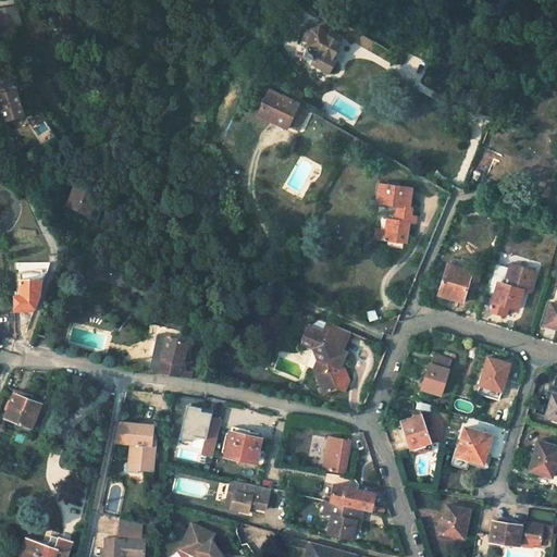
[(0,27),(22,25),(19,4),(0,7),(0,27)]
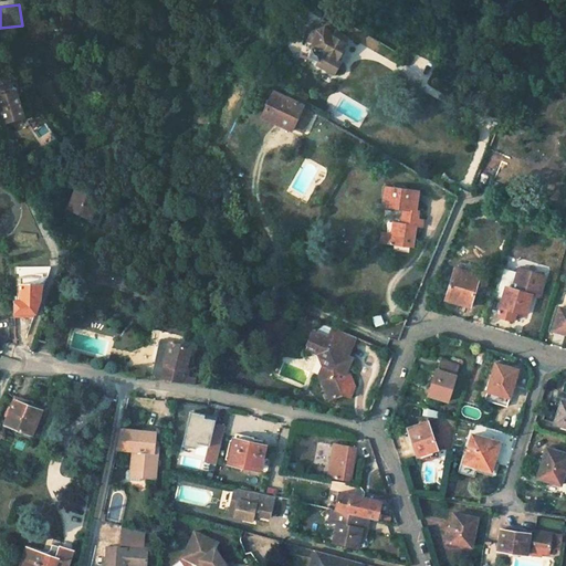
[(314,32),(311,40),(315,43),(310,55),(321,62),(318,64),(336,73),(342,61),(339,59),(352,37),(335,29),(332,35),(324,31),(320,34),(314,32)]
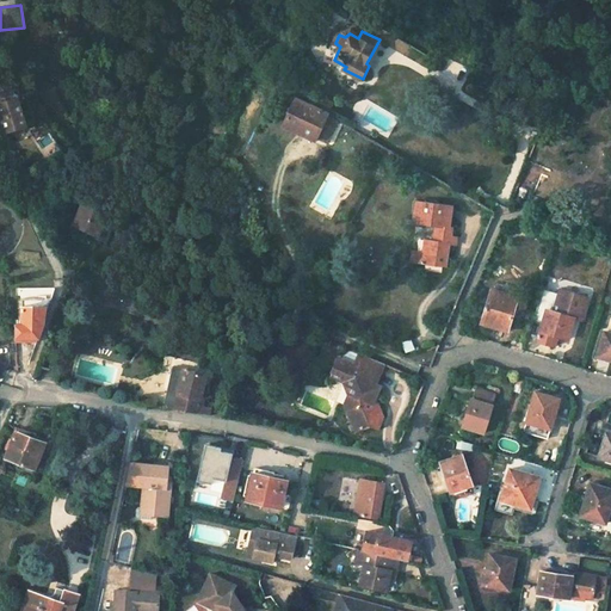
[(5,131),(25,125),(18,98),(0,103),(0,111),(5,130),(5,131)]
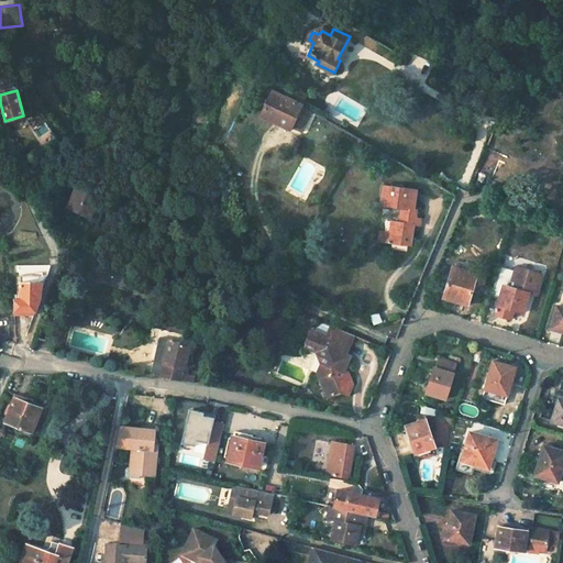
[(290,100),(301,106),(306,96),(295,90),(290,100)]
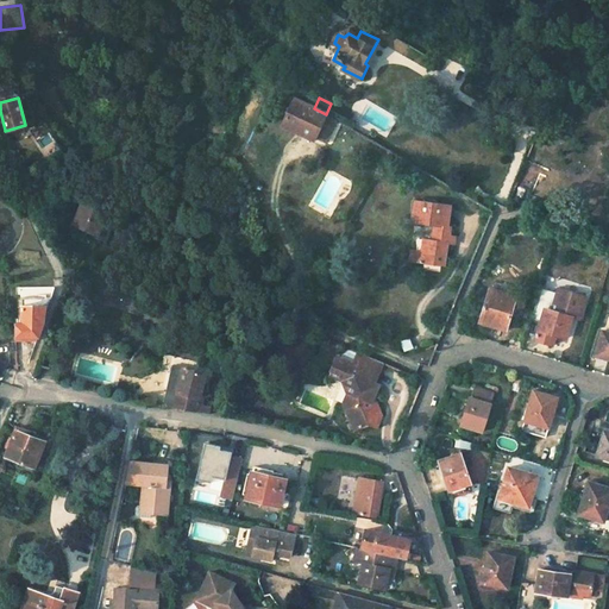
[(314,108),(294,99),(281,125),(313,140),(314,138),(327,143),(337,121),(326,114),(314,108)]
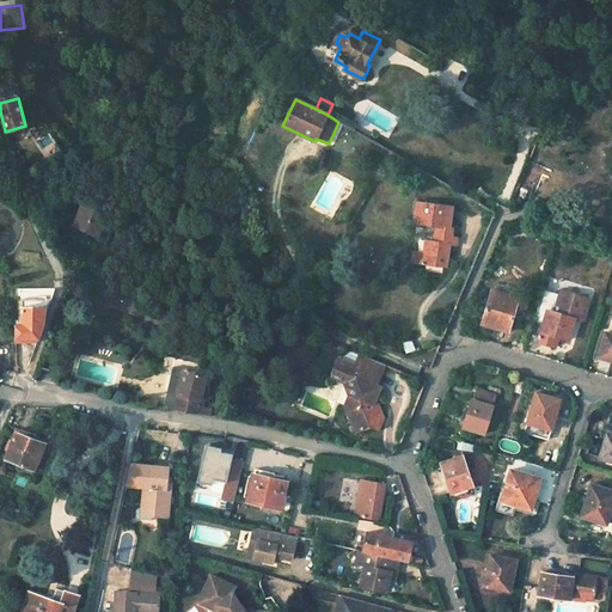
[(453,203),(416,199),(414,221),(436,225),(434,239),(423,238),(422,252),(411,250),(410,261),(446,265),(450,244),(451,234),(452,226),(450,226),(453,203)]
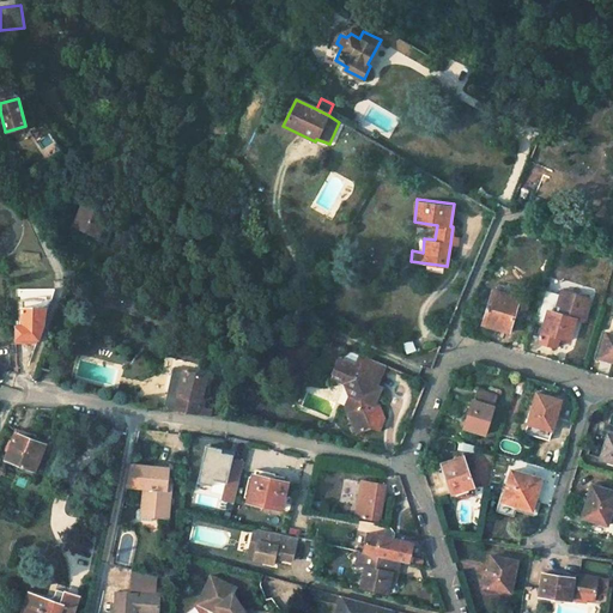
[(85,207),(76,225),(97,236),(105,218),(85,207)]
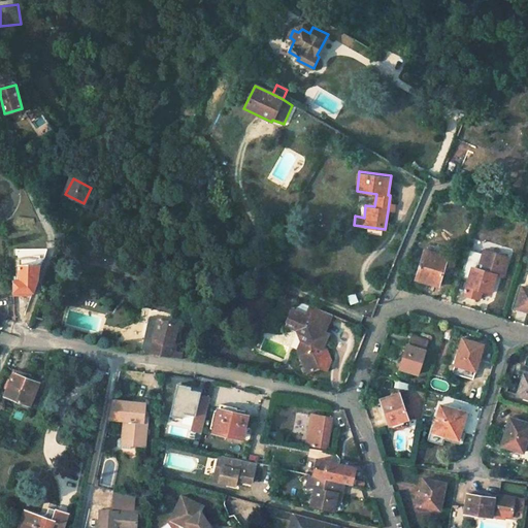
[(460,275),(468,277),(463,294),(479,298),(481,290),(489,293),(494,273),(493,273),(494,267),(503,269),(507,254),(483,248),(482,252),(467,249),(460,275)]
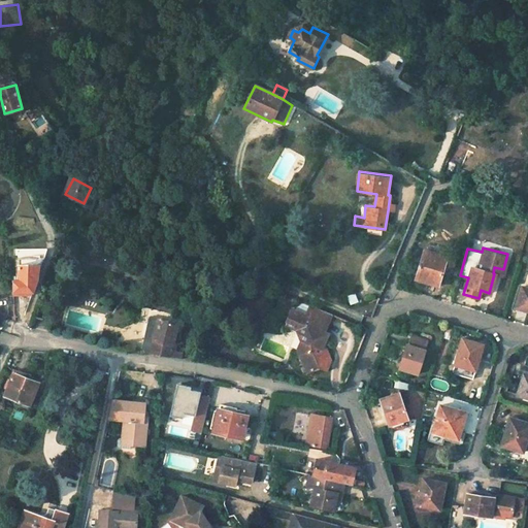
[(447,257),(425,250),(416,278),(437,286),(447,257)]
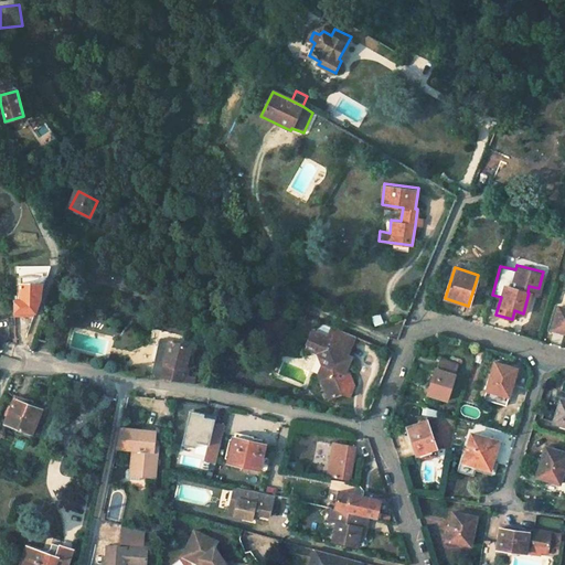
[(49,273),(19,274),(20,299),(12,299),(13,316),(34,315),(40,297),(42,284),(45,280),(49,273)]
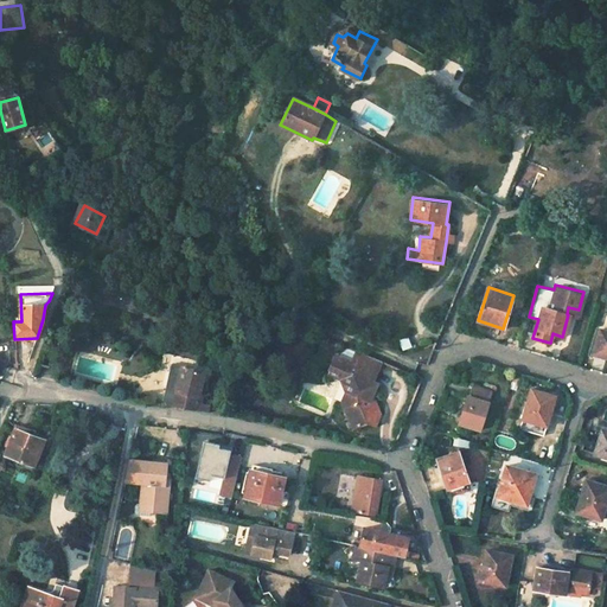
[(606,333),(600,332),(594,353),(606,357),(606,333)]
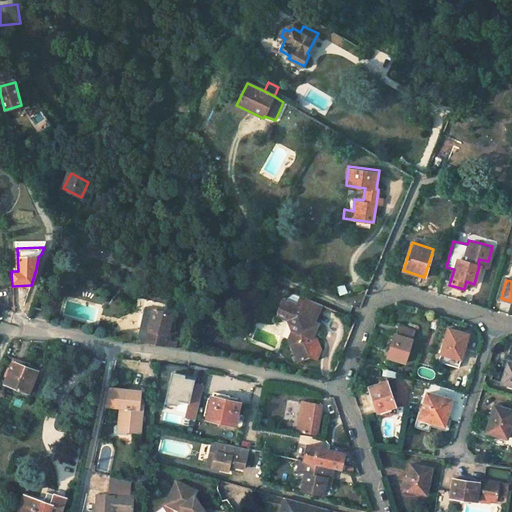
[(336,286),(339,295),(347,293),(345,284),(336,286)]
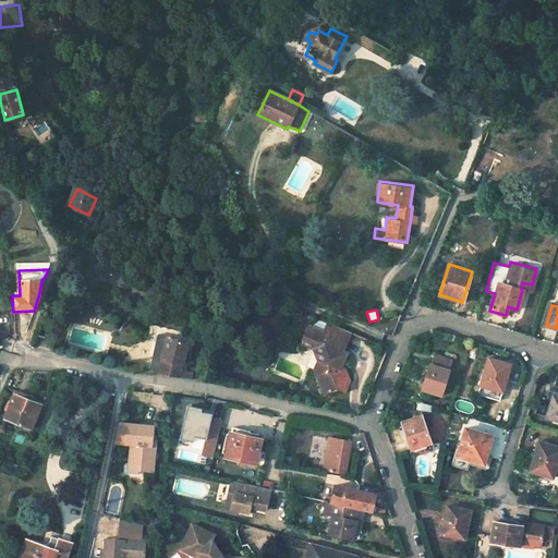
[(320,347),(319,352),(325,355),(317,370),(327,396),(339,390),(338,386),(351,379),(348,373),(343,373),(343,371),(347,363),(350,355),(346,353),(354,335),(332,325),(328,335),(314,328),(308,340),(320,347)]
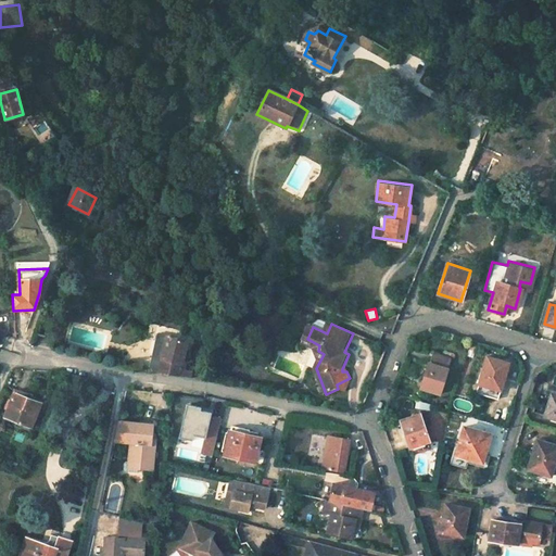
[(182,369),(189,342),(159,336),(150,373),(180,375),(182,369)]
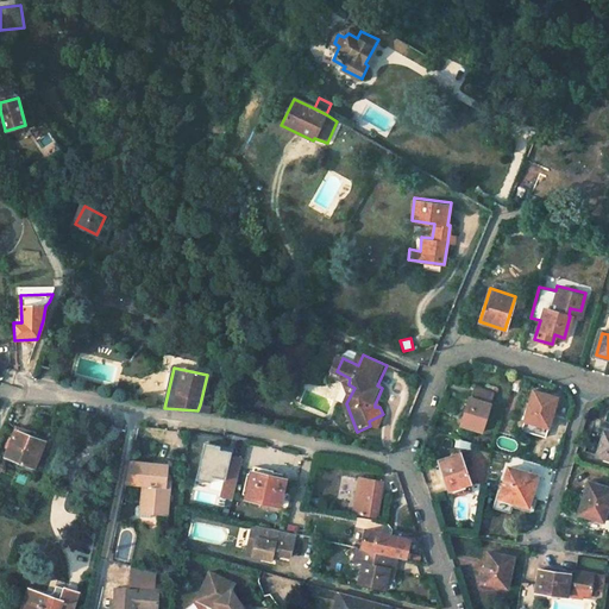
[(471,400),(470,399),(462,426),(482,432),(490,406),(487,405),(490,393),(475,388),(471,400)]
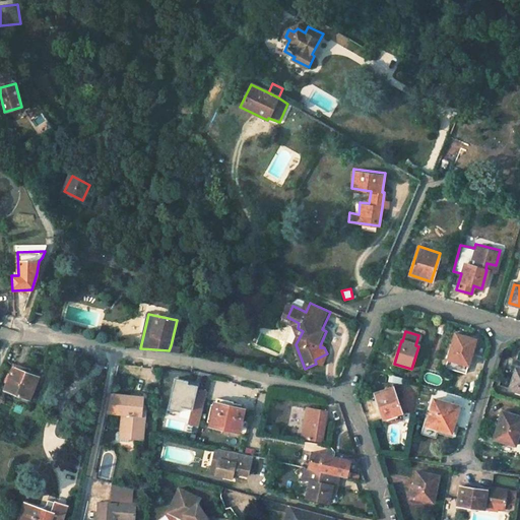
[(475,338),(456,333),(447,366),(466,371),(475,338)]
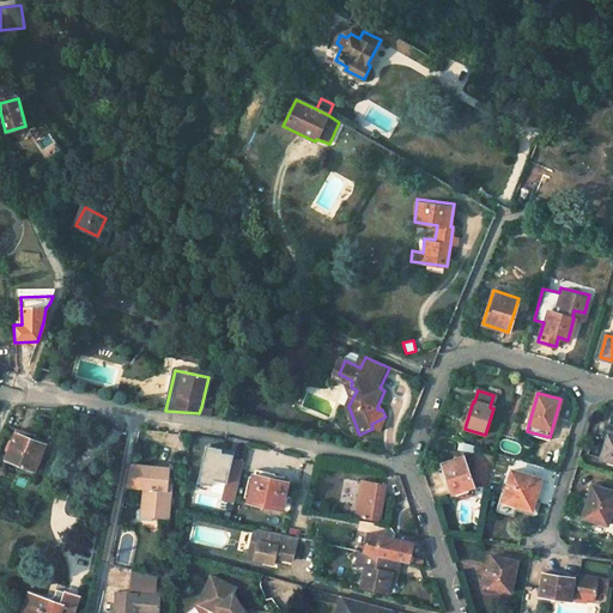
[(386,417),(371,424),(372,429),(383,432),(390,417),(381,399),(377,407),(377,410),(382,410),(386,417)]
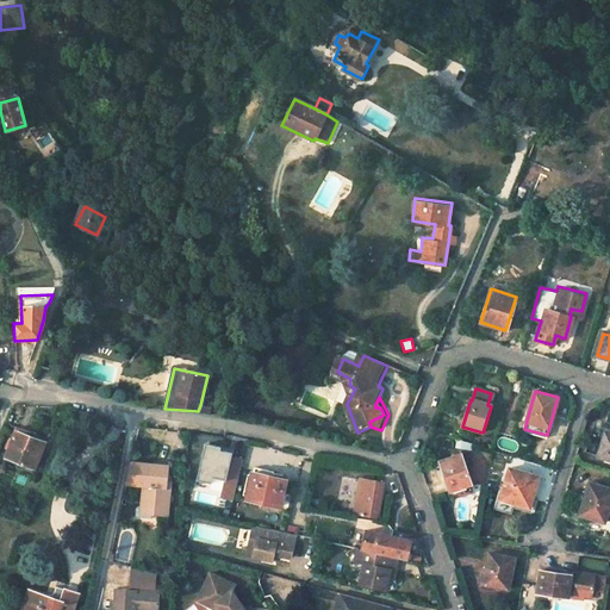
[(14,431),(2,461),(32,473),(43,447),(33,443),(36,437),(25,434),(25,436),(14,431)]
